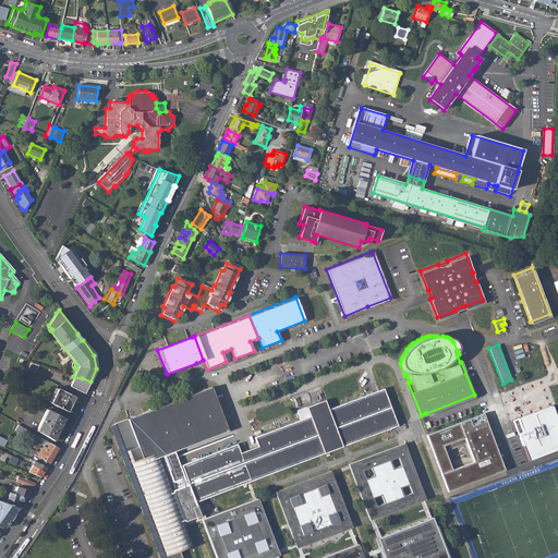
[(29,371),(38,375),(40,368),(33,365),(29,371)]
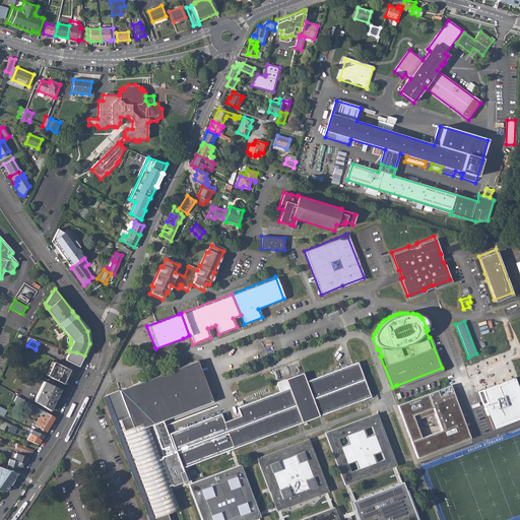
[(46,375),(62,383),(67,374),(69,370),(53,362),(54,359),(36,349),(25,368),(45,378),(46,375)]
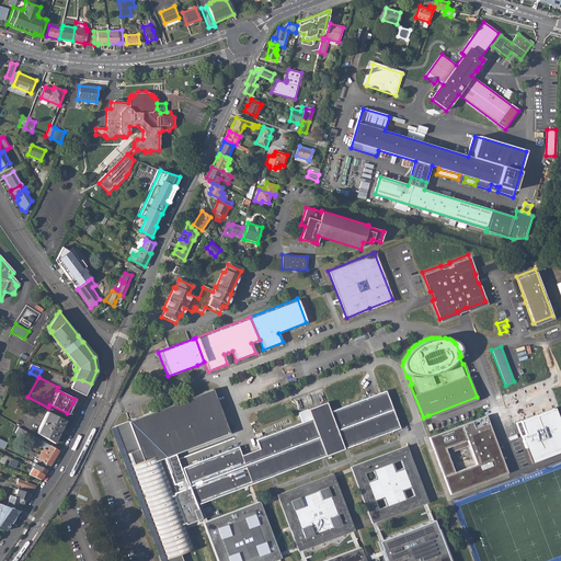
[(91,384),(82,380),(75,379),(70,388),(82,393),(87,392),(91,384)]
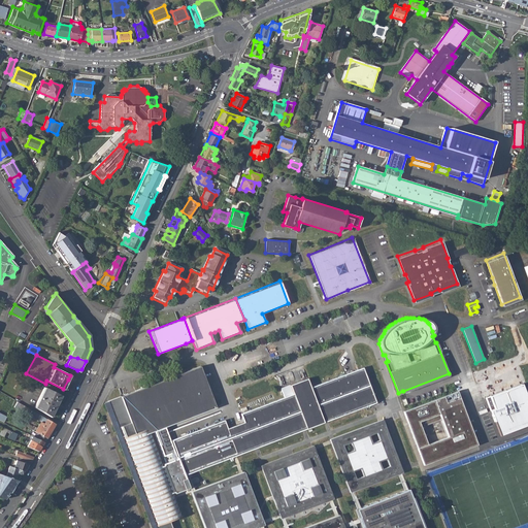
[(476,372),(486,398),(526,383),(515,357),(476,372)]
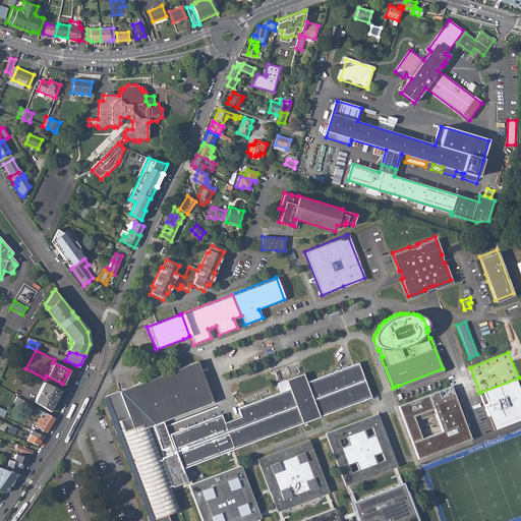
[(213,402),(197,361),(108,396),(155,520),(170,520),(168,515),(180,511),(174,493),(172,487),(187,482),(182,470),(175,452),(174,452),(161,457),(149,426),(152,424),(161,450),(171,446),(162,421),(213,402)]
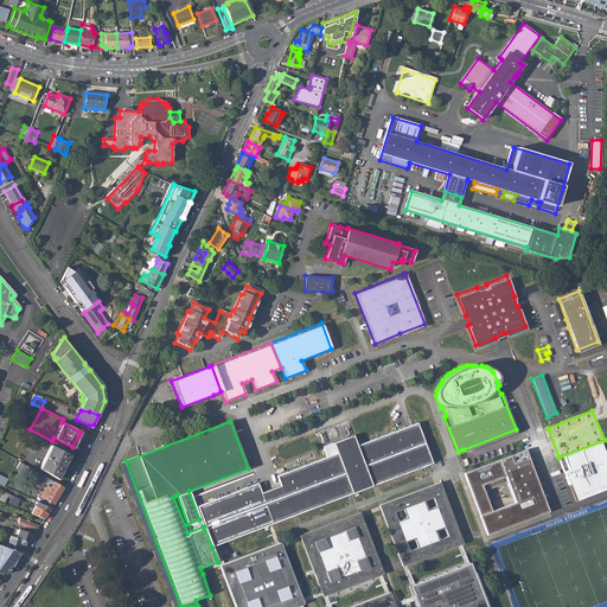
[(333,442),(338,453),(352,493),(374,485),(376,485),(377,484),(427,465),(429,464),(432,462),(416,422),(413,423),(409,425),(406,426),(357,445),(353,434),(345,438),(333,442)]
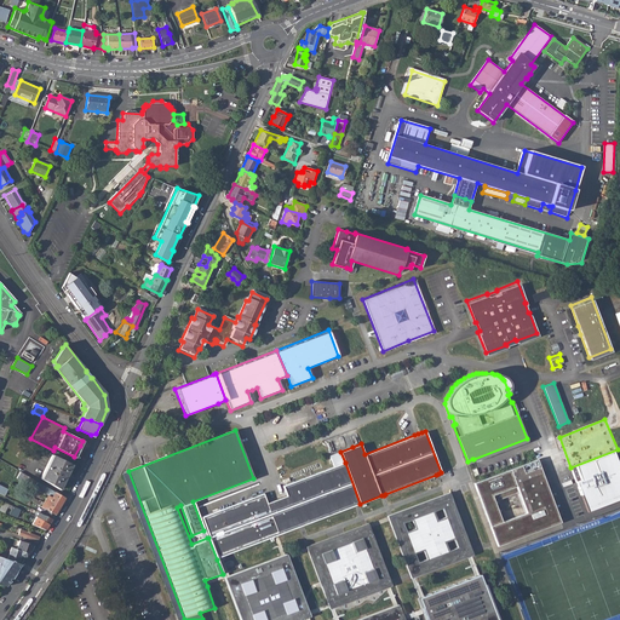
[(619,469),(613,451),(570,468),(580,495),(584,494),(590,507),(607,500),(619,495),(619,469)]
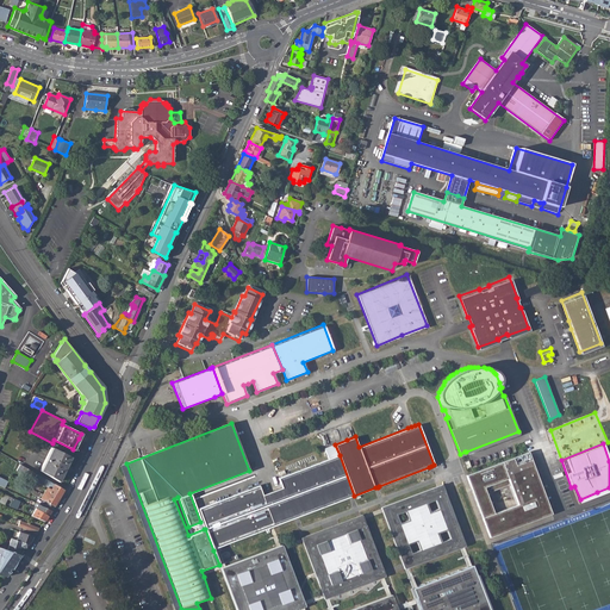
[(330,447),(324,448),(329,459),(340,455),(335,444),(330,447)]
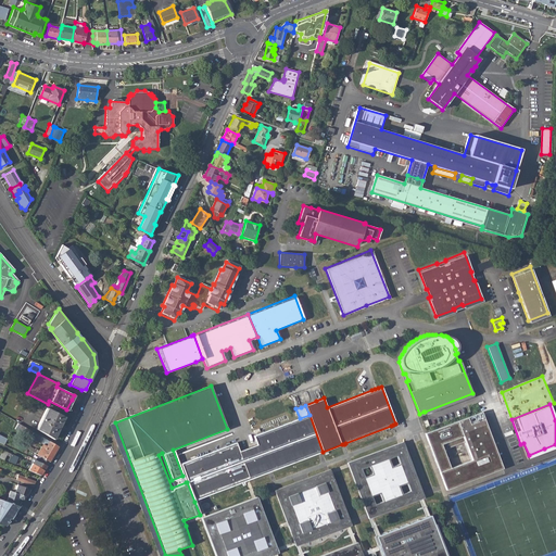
[(35,429),(52,438),(64,416),(46,406),(35,429)]
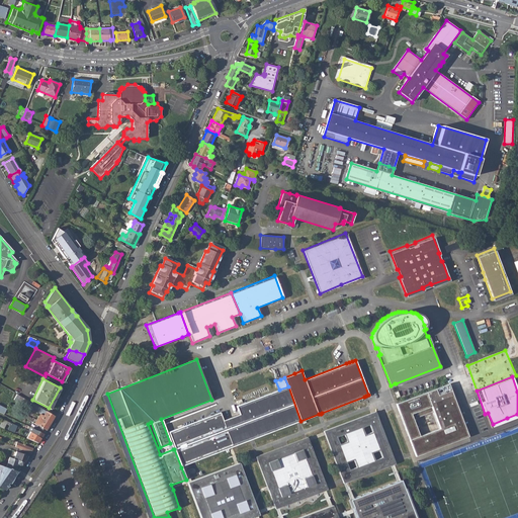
[(398,404),(397,405),(416,456),(467,437),(448,385),(398,404)]
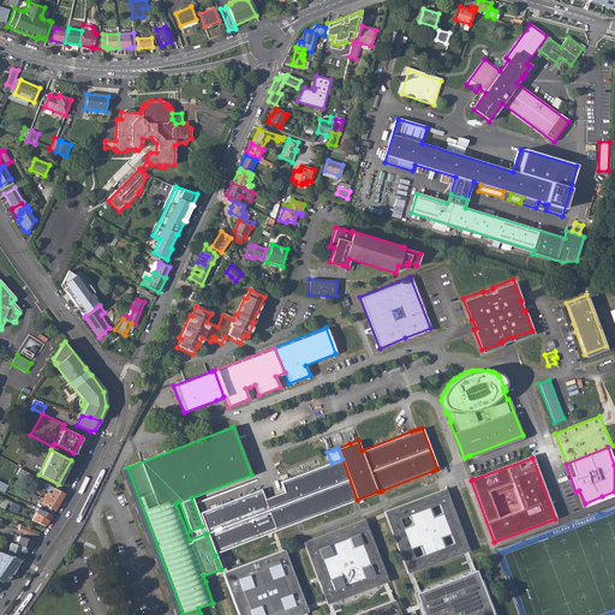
[(272,497),(267,500),(278,531),(296,524),(299,523),(302,521),(353,501),(356,501),(357,500),(342,459),(332,463),(281,482),(285,493),(272,497)]
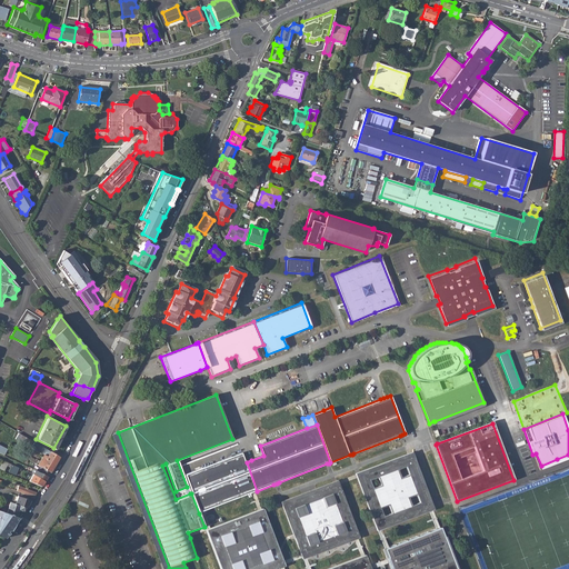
[(56,453),(18,432),(15,438),(43,453),(39,460),(37,459),(36,463),(40,466),(50,471),(58,456),(56,453)]
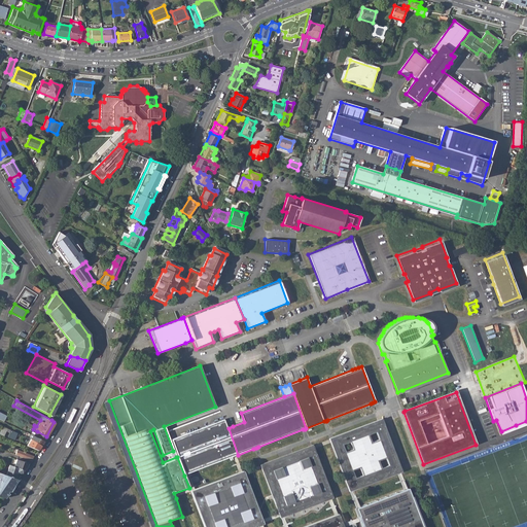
[(156,526),(109,400),(106,401),(103,402),(150,526),(156,526)]
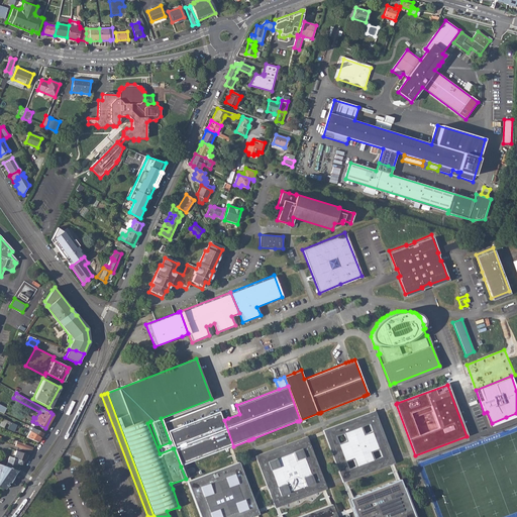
[(325,429),(322,430),(323,432),(341,478),(341,480),(342,482),(344,481),(391,463),(394,461),(394,460),(375,413),(375,410),(325,429)]
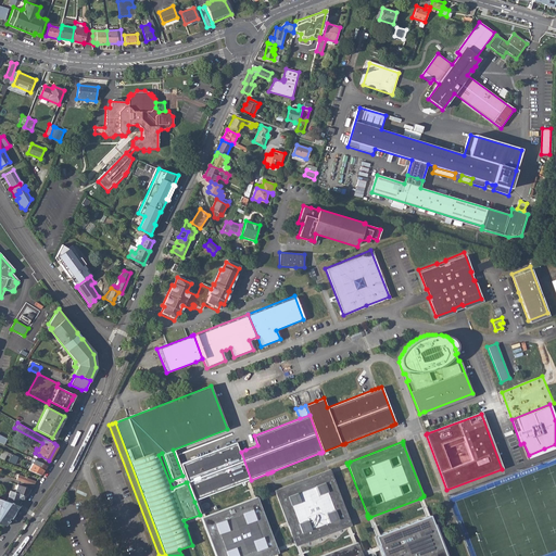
[(218,451),(232,488),(249,481),(251,480),(241,452),(239,446),(238,443),(218,451)]
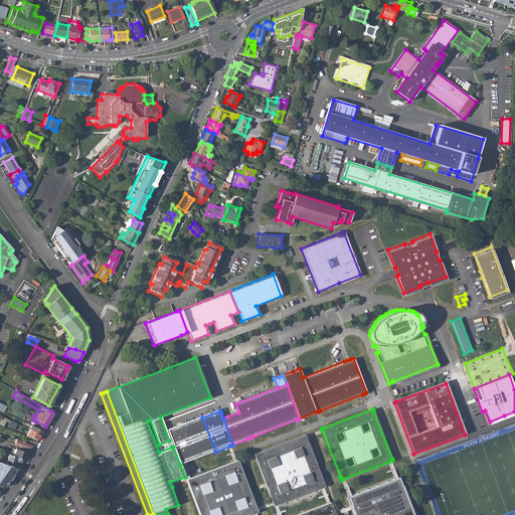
[(0,422),(0,423),(4,426),(6,421),(9,422),(10,420),(1,416),(1,417),(2,418),(0,422)]
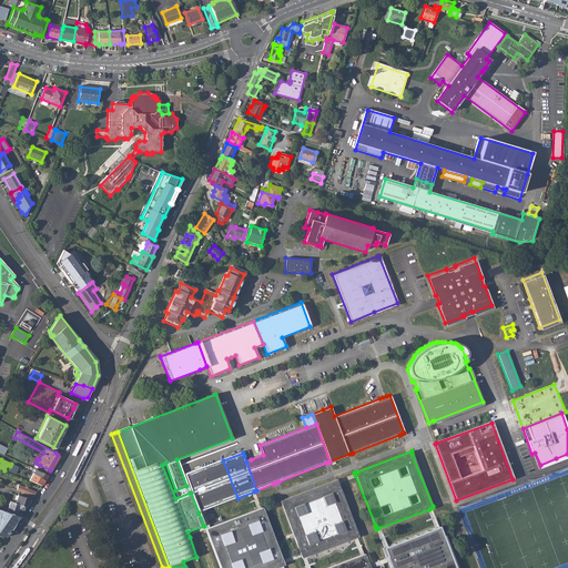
[(237,498),(223,460),(216,463),(190,473),(204,510),(237,498)]
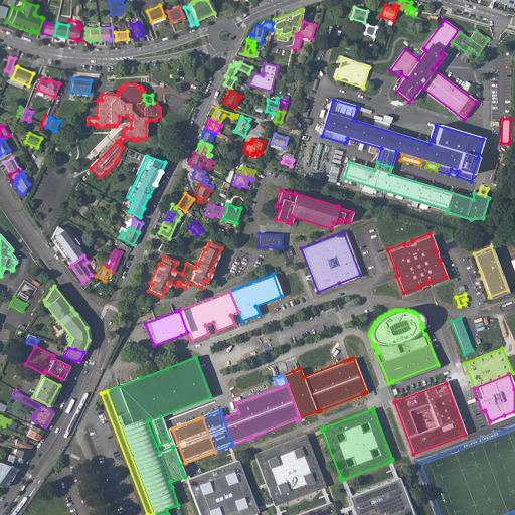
[(8,427),(15,430),(17,422),(11,420),(8,427)]
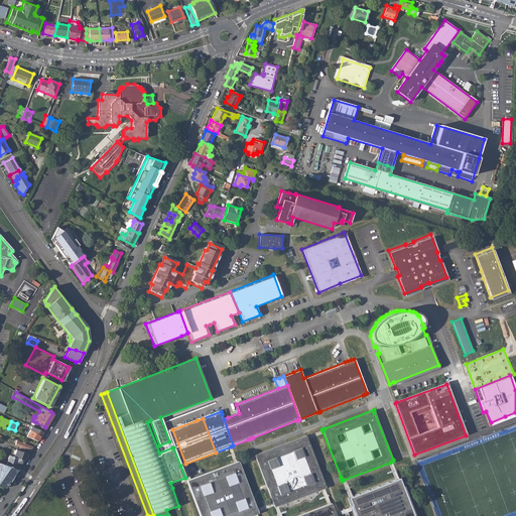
[(45,427),(36,422),(34,427),(42,431),(45,427)]
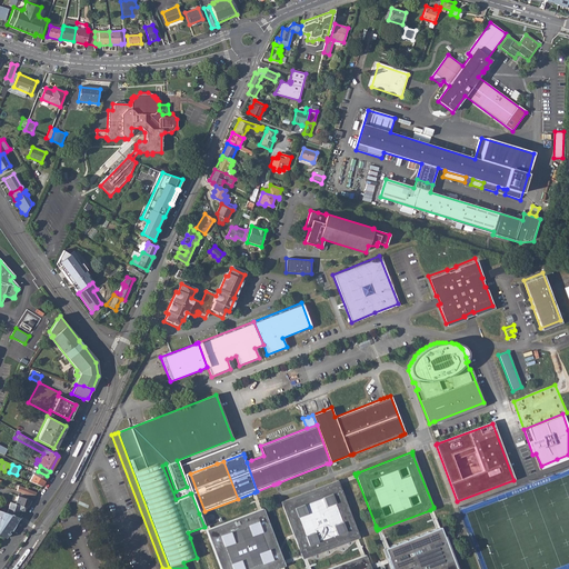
[(36,475),(45,480),(47,476),(38,471),(36,475)]
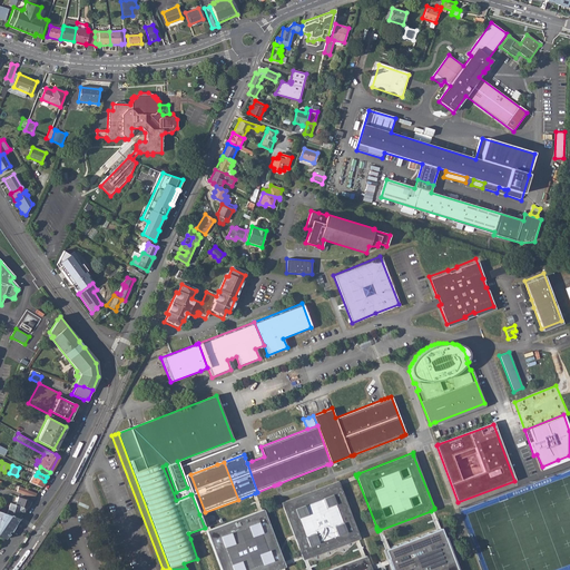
[(29,482),(41,487),(45,481),(36,475),(33,474),(29,482)]
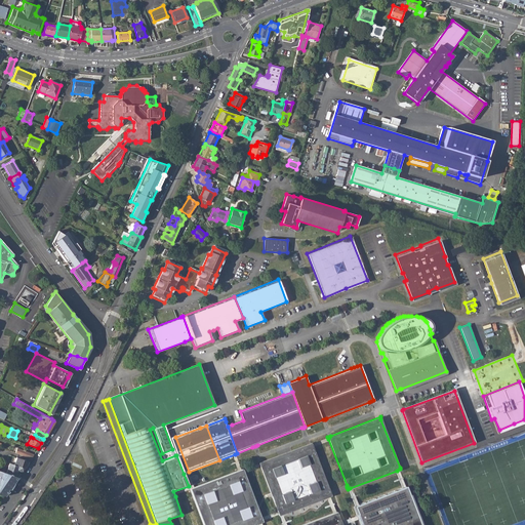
[(189,472),(175,437),(170,438),(176,455),(184,474),(189,472)]
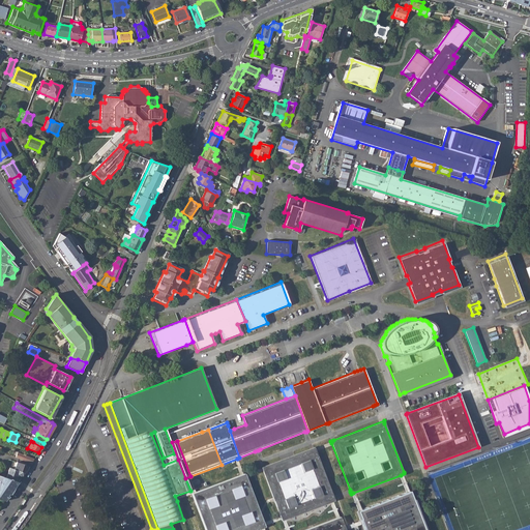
[(333,497),(315,447),(313,448),(264,467),(262,468),(281,517),(283,521),(284,520),(332,501),(334,500),(333,497)]
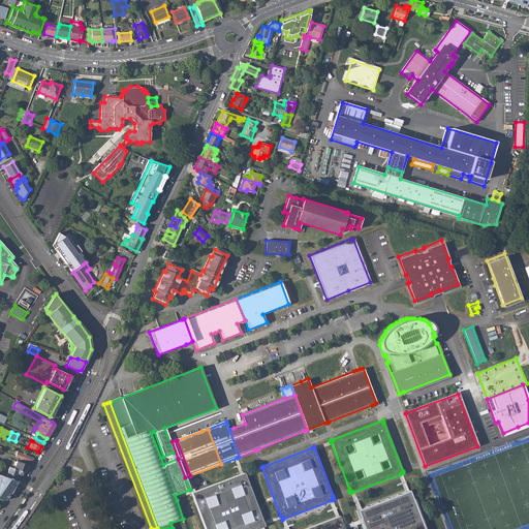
[(28,455),(18,450),(14,456),(25,460),(28,455)]
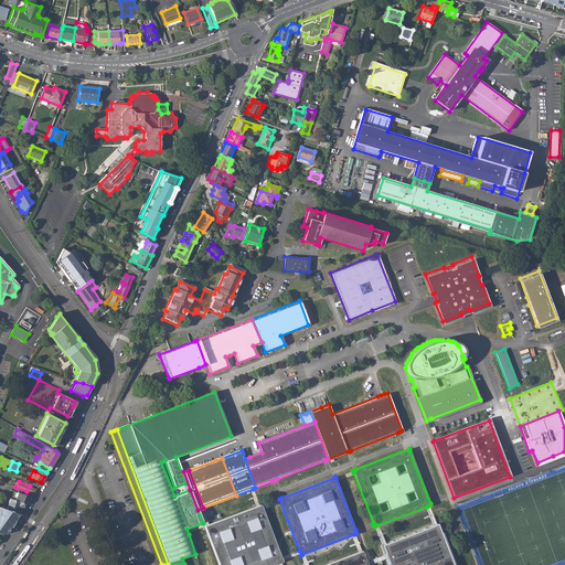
[(31,497),(12,490),(11,497),(28,502),(31,497)]
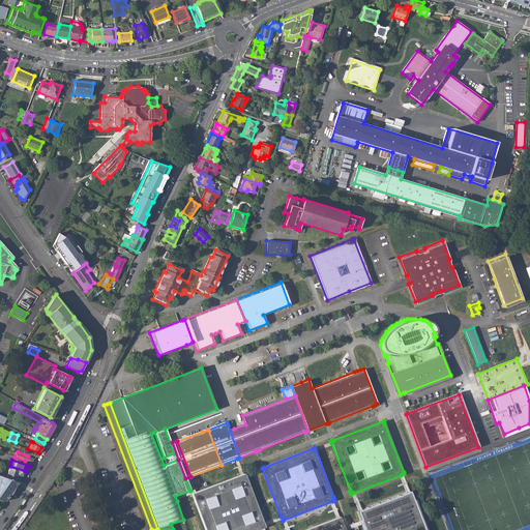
[(5,478),(15,481),(18,474),(23,476),(25,473),(9,468),(8,471),(5,478)]
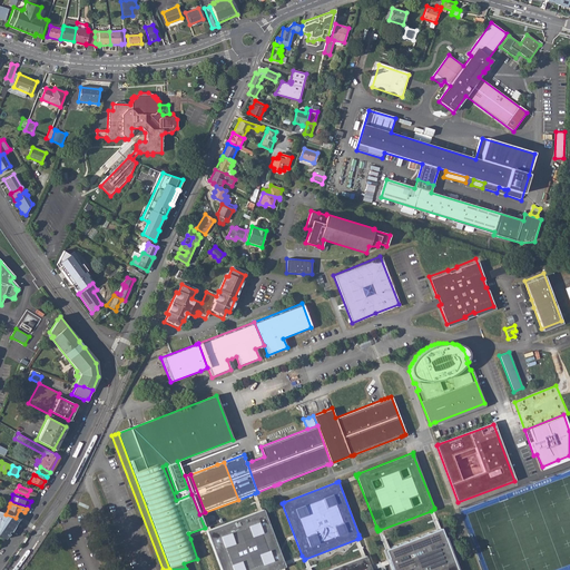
[(209,530),(206,531),(206,532),(219,569),(275,569),(278,569),(285,567),(285,564),(264,512),(263,509),(259,510),(212,529),(209,530)]
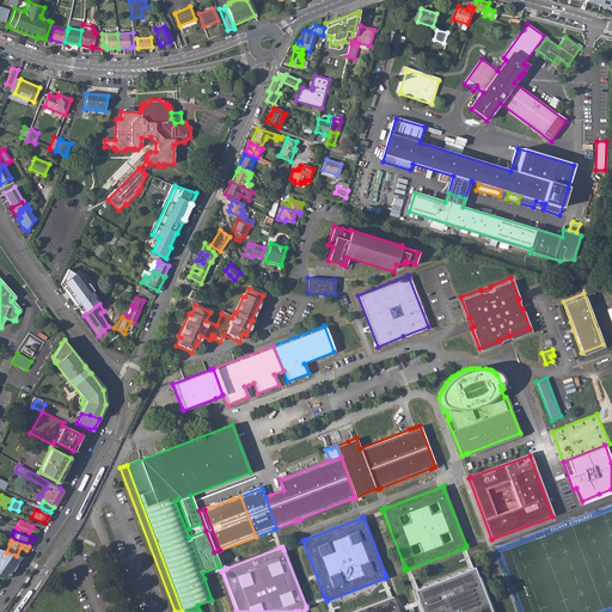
[(0,576),(6,579),(10,574),(8,573),(10,569),(11,568),(13,569),(16,562),(17,563),(22,557),(17,556),(6,552),(0,549),(0,576)]
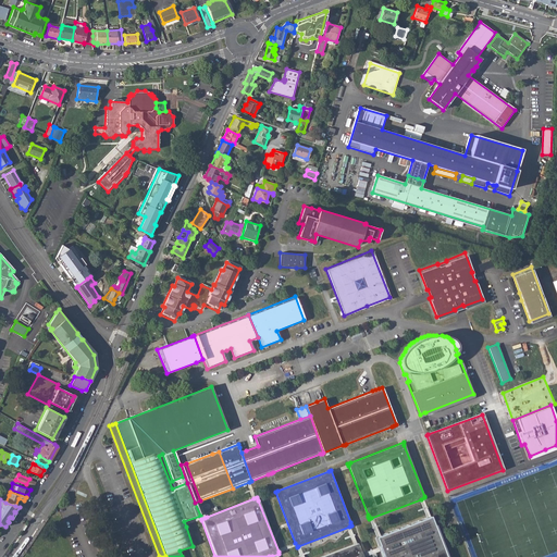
[(378,535),(375,536),(379,546),(380,549),(381,551),(382,553),(383,556),(446,556),(436,531),(435,528),(432,516),(430,517),(378,535)]
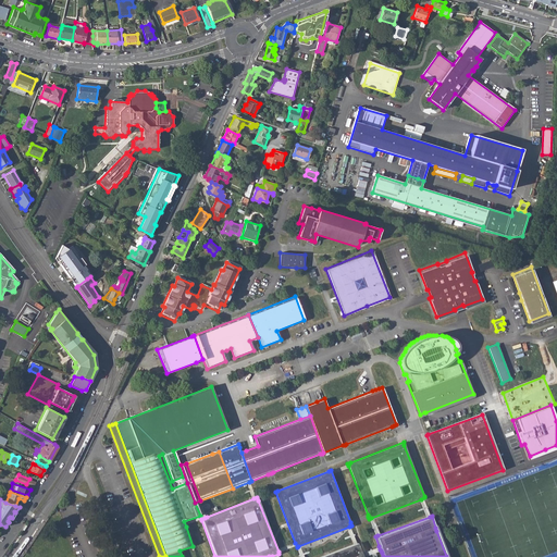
[(359,544),(357,544),(323,556),(363,556),(363,555),(361,552),(359,544)]
